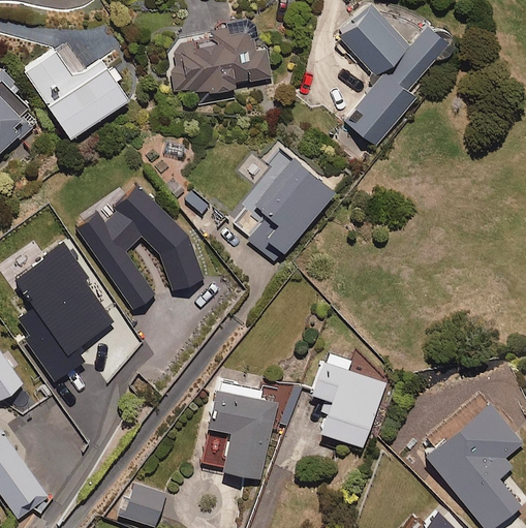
[(384,17),(367,1),(336,37),(382,76),(344,121),(375,147),(418,97),(408,89),(446,43),(426,25),(409,44),(381,21),(384,17)]
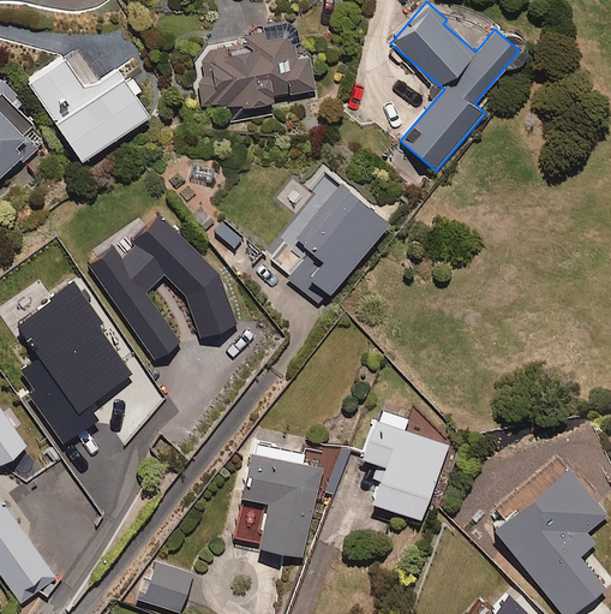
[(205,73),(201,75),(201,77),(202,106),(237,103),(238,119),(274,118),(273,99),(316,96),(313,57),(295,57),(294,37),(265,39),(265,30),(243,31),(244,43),(204,46),(205,73)]
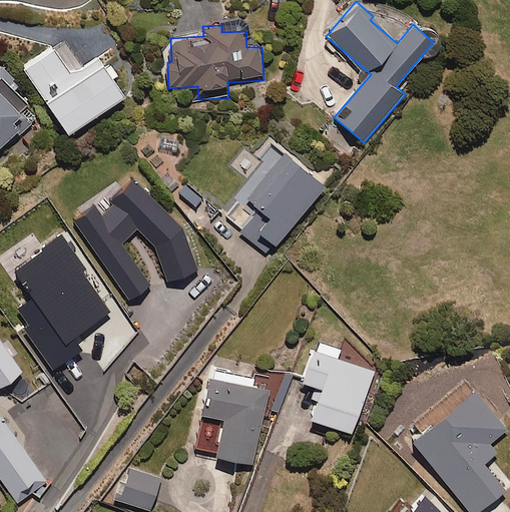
[(78,71),(60,45),(28,67),(73,132),(129,94),(102,55),(78,71)]
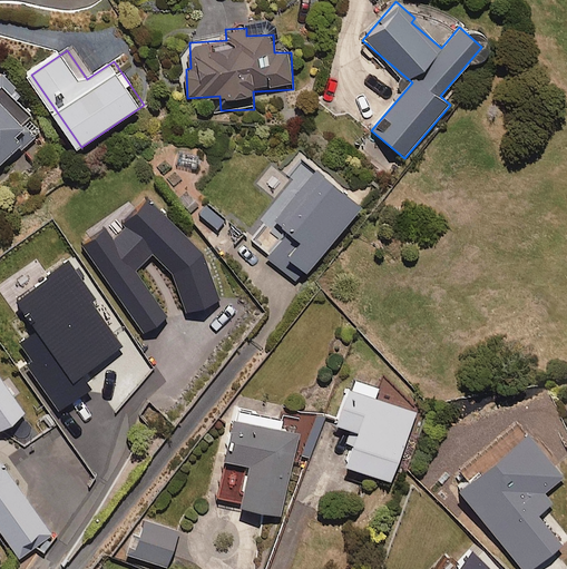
[(2,95),(0,97),(0,165),(0,166),(20,148),(23,153),(40,136),(2,95)]
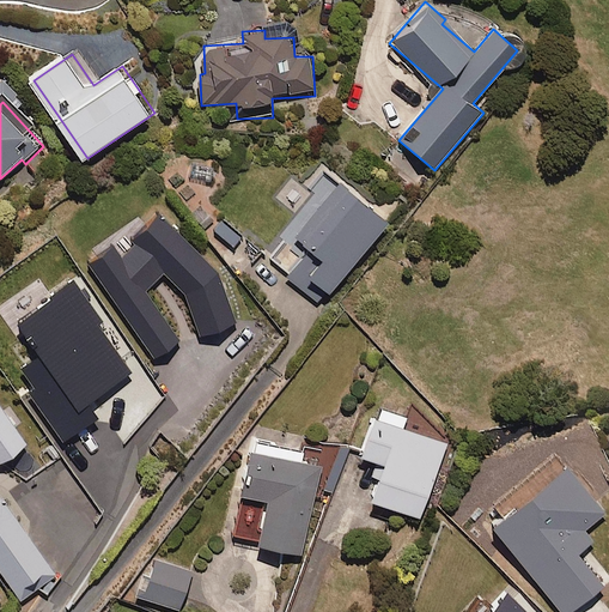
[(387,223),(345,188),(330,206),(294,249),(287,242),(269,264),(308,294),(315,285),(328,295),(387,223)]
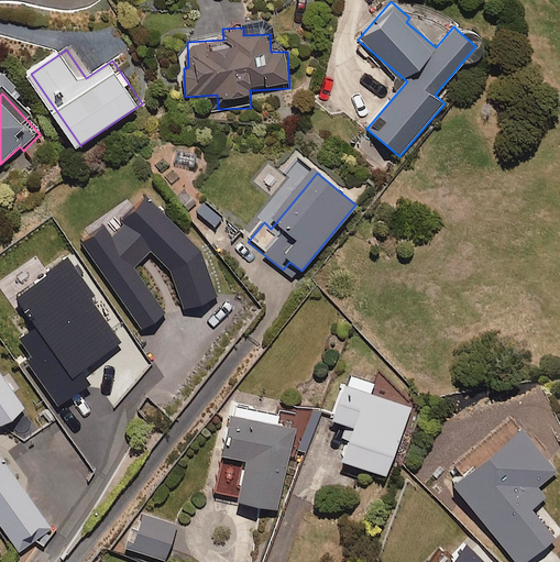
[(110,226),(87,242),(145,329),(169,312),(139,266),(155,250),(175,270),(187,308),(220,297),(205,249),(151,196),(125,221),(128,223),(117,235),(110,226)]
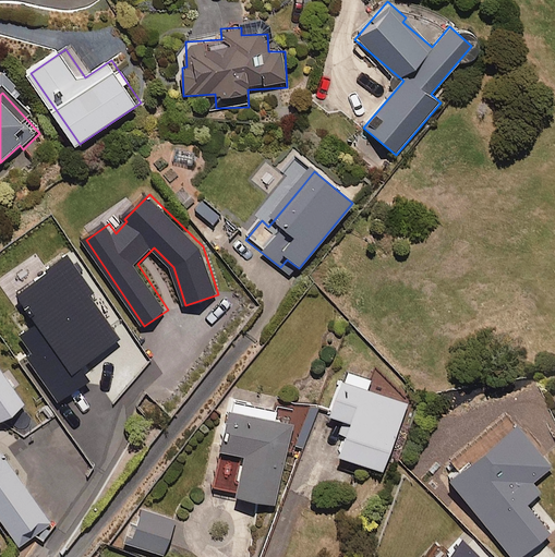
[(91,363),(124,340),(92,290),(94,288),(73,257),(71,253),(49,267),(52,271),(17,294),(32,314),(16,324),(39,359),(35,361),(61,400),(99,376),(91,363)]
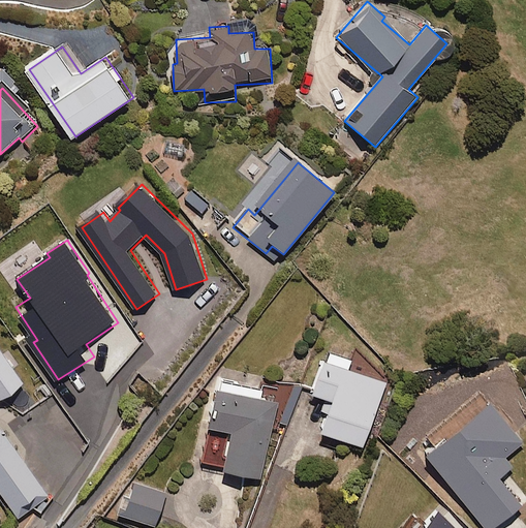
[(0,400),(26,382),(0,345),(0,426),(2,426),(0,422),(0,400)]
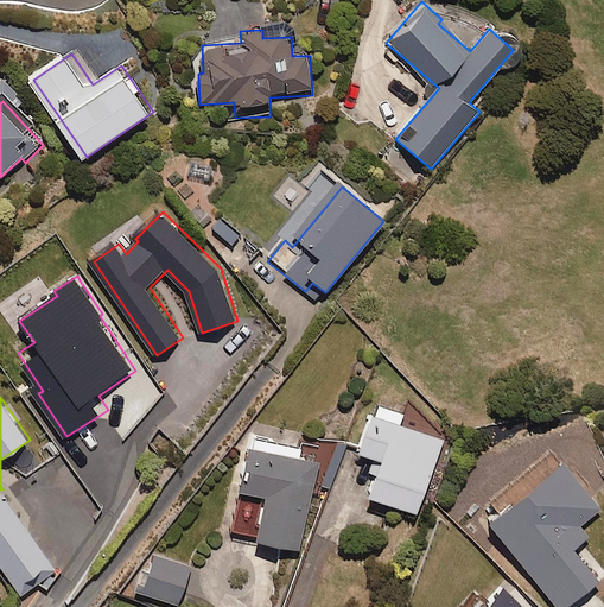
[(401,415),(374,405),(356,454),(380,462),(368,498),(417,516),(443,442),(398,425),(401,415)]
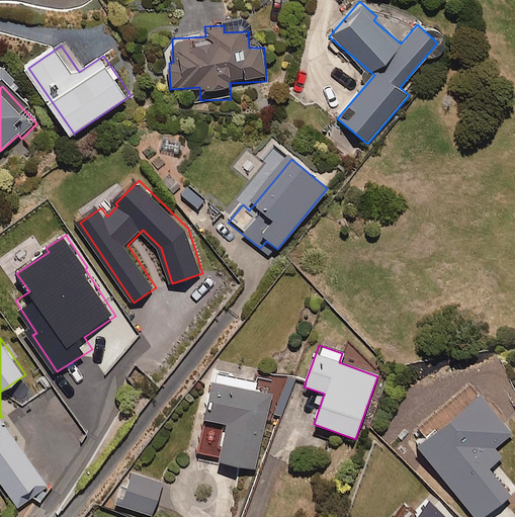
[(255,392),(257,381),(216,372),(212,382),(197,452),(219,457),(218,461),(255,469),(271,396),(255,392)]
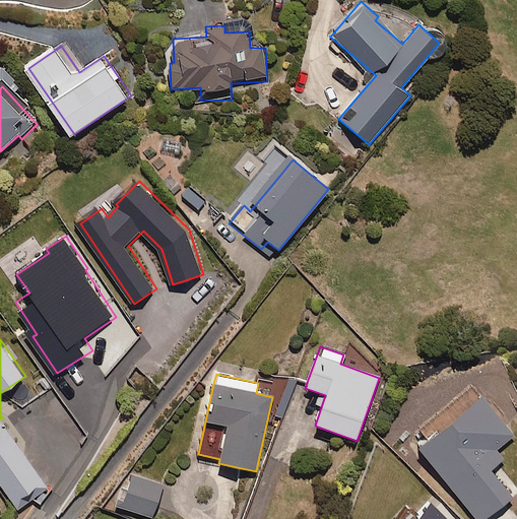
[(274,417),(283,422),(299,382),(288,379),(274,417)]
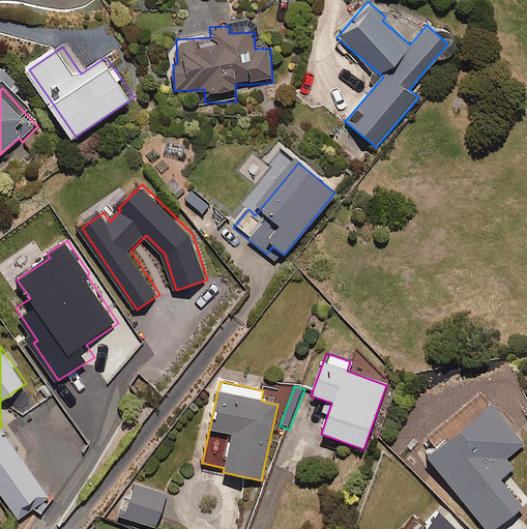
[(524,443),(490,403),(465,424),(426,458),(486,528),(494,528),(522,506),(500,479),(514,468),(506,459),(524,443)]
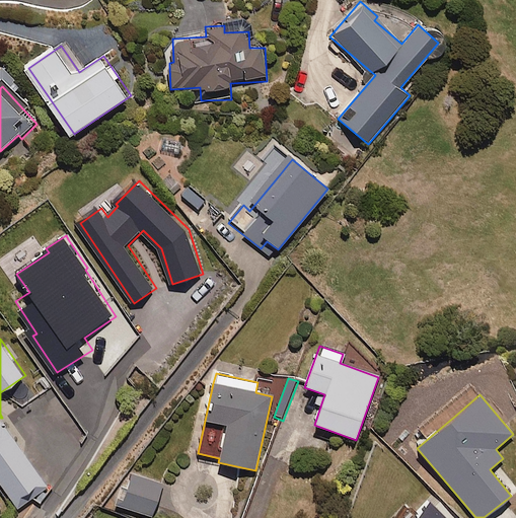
[(47,481),(10,430),(0,437),(0,477),(17,502),(47,481)]
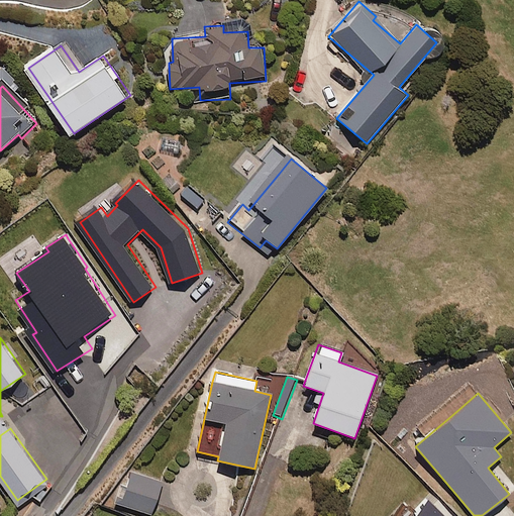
[(153,515),(166,481),(135,471),(122,512),(132,515),(153,515)]
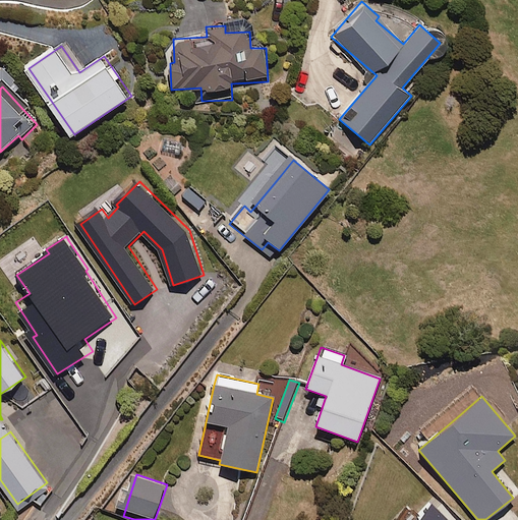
[(449,519),(433,504),(416,519),(449,519)]
